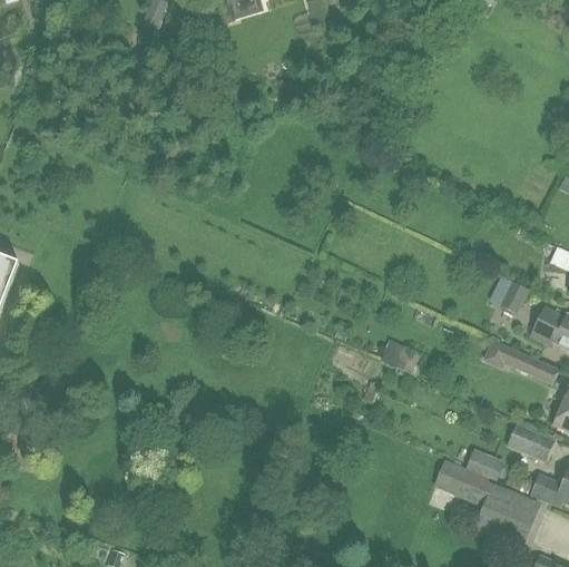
[(150,0),(140,21),(155,28),(167,1),(164,0),(150,0)]
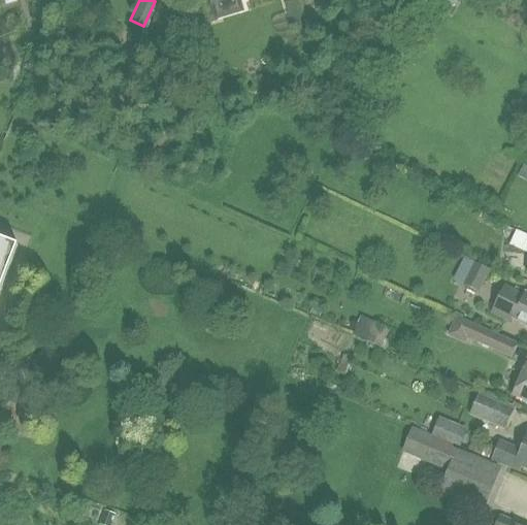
[(284,0),(292,28),(301,26),(294,0),(284,0)]
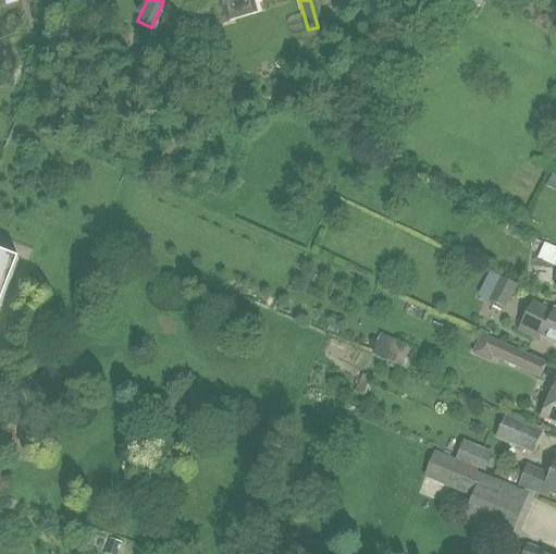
[(536,257),(554,265),(555,259),(555,245),(543,241),(536,257)]
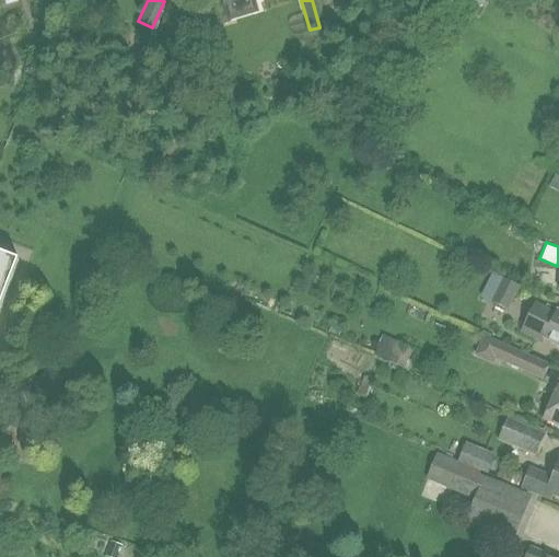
[(0,304),(19,258),(0,251),(0,304)]
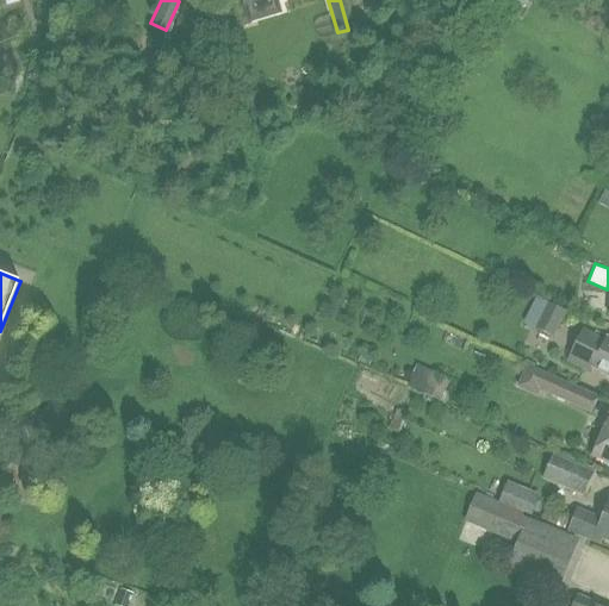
[(534,326),(552,335),(565,308),(547,300),(534,326)]
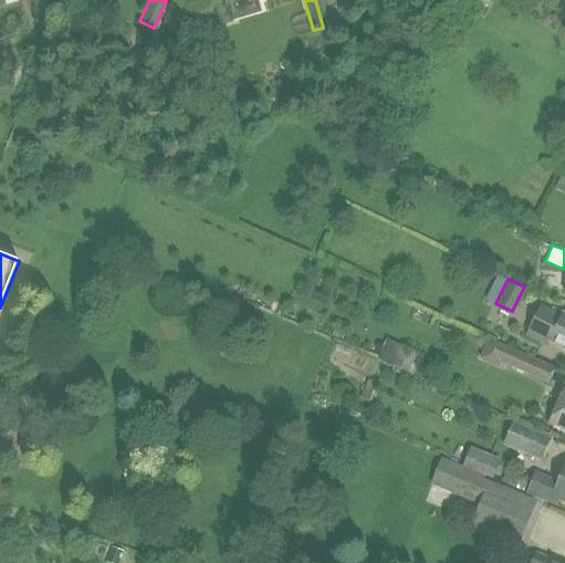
[(525,334),(545,344),(547,345),(548,342),(564,350),(564,313),(562,312),(558,318),(539,308),(525,334)]
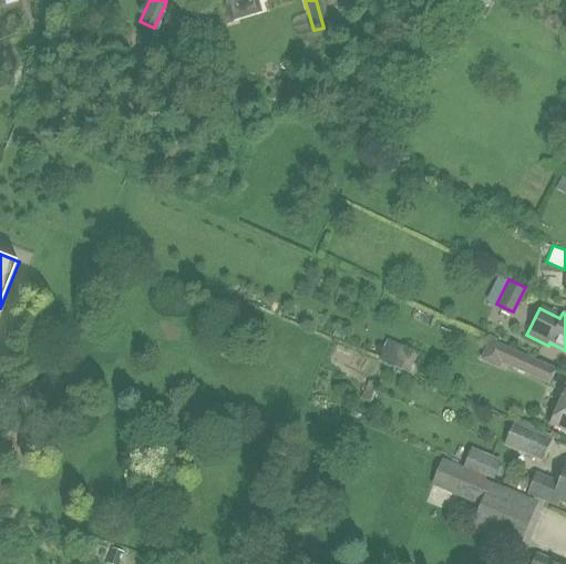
[(555,368),(514,348),(487,337),(479,357),(497,366),(500,361),(549,382),(555,368)]
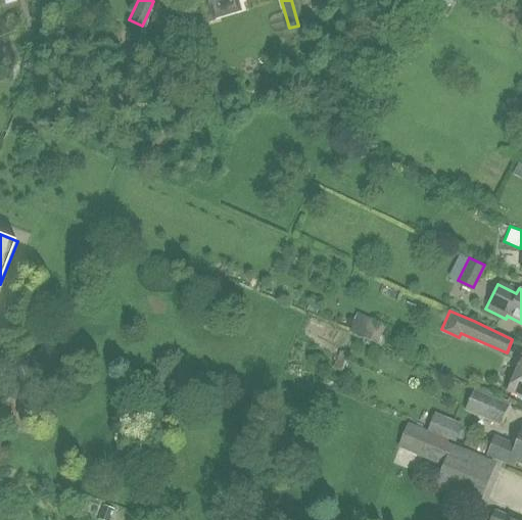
[(360,334),(376,342),(385,323),(369,316),(365,324),(360,334)]
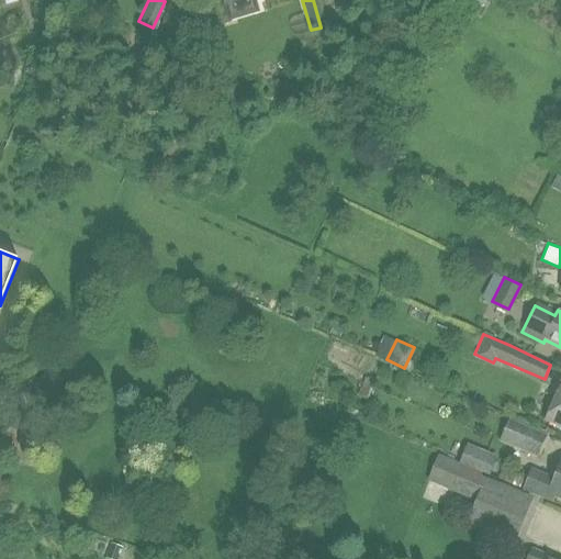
[(373,382),(365,378),(363,378),(356,392),(366,397),(373,382)]
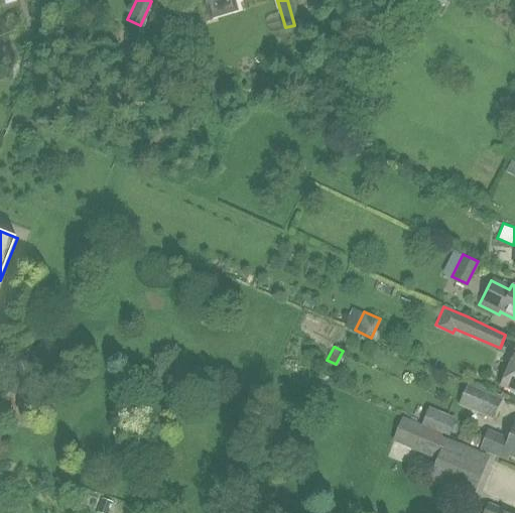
[(514,356),(513,355),(500,385),(514,391),(514,356)]
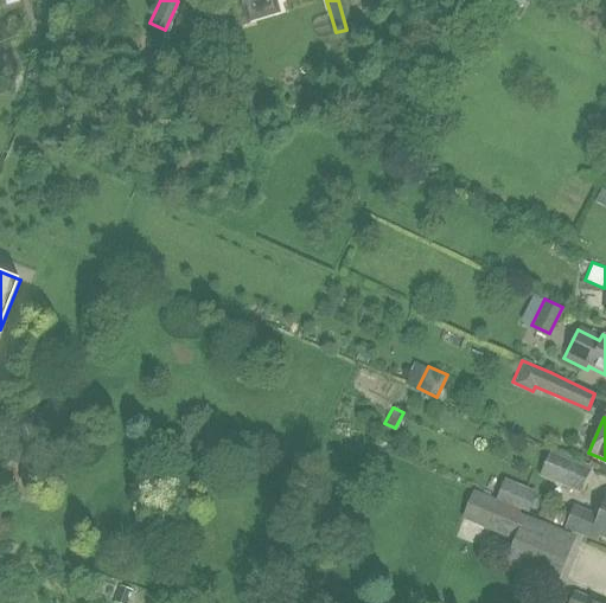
[(550,447),(540,474),(578,491),(591,463),(550,447)]
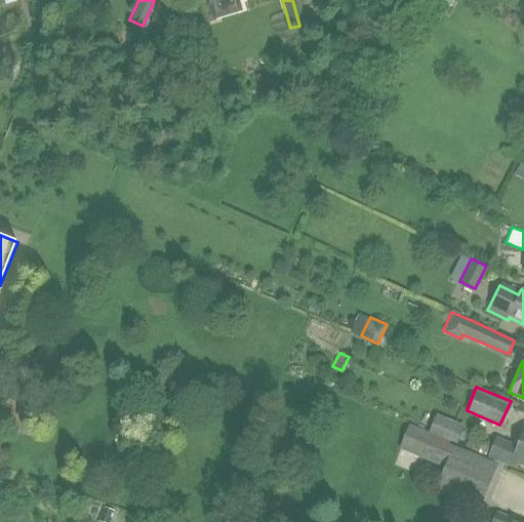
[(428,431),(448,439),(456,442),(462,425),(436,413),(428,431)]
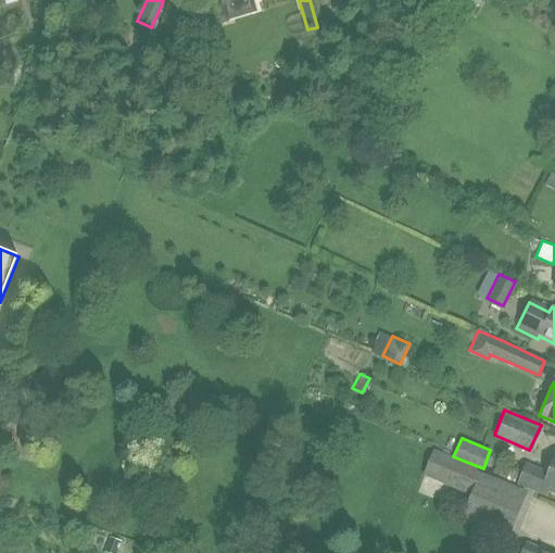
[(475,465),(453,456),(433,449),(424,473),(464,490),(470,493),(462,511),(509,531),(527,489),(474,468),(475,465)]
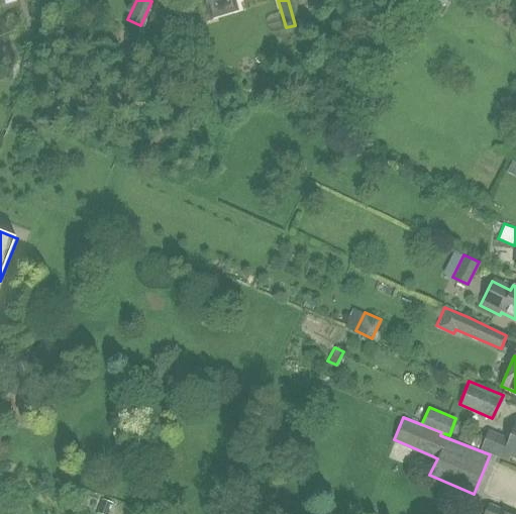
[(481,448),(493,454),(508,459),(509,455),(515,457),(515,422),(509,439),(489,430),(481,448)]
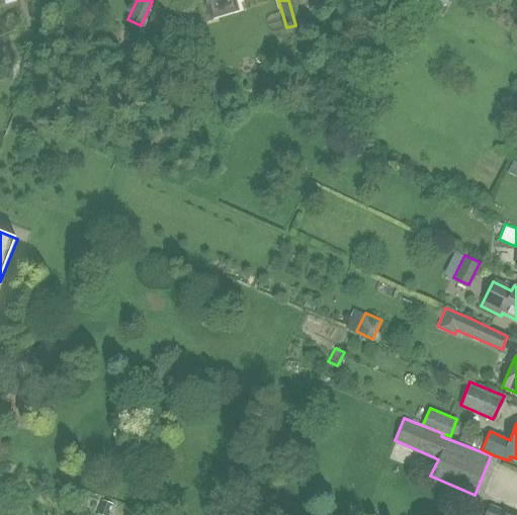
[(96,513),(102,514),(106,514),(112,502),(101,498),(96,513)]
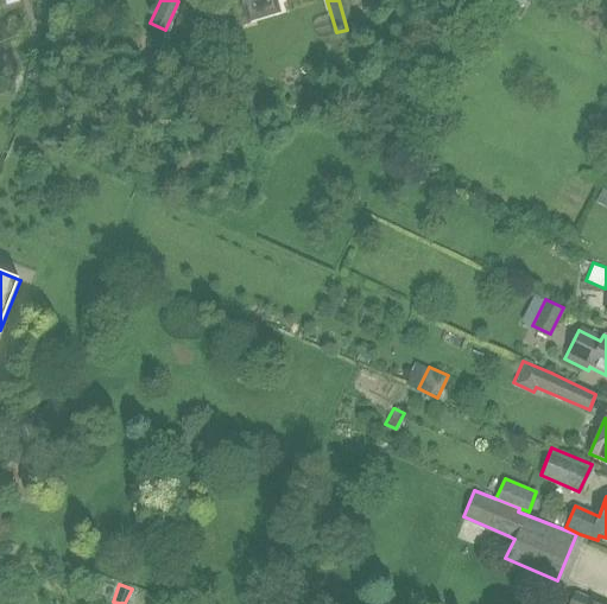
[(575,593),(570,603),(595,603),(593,603),(594,601),(575,593)]
